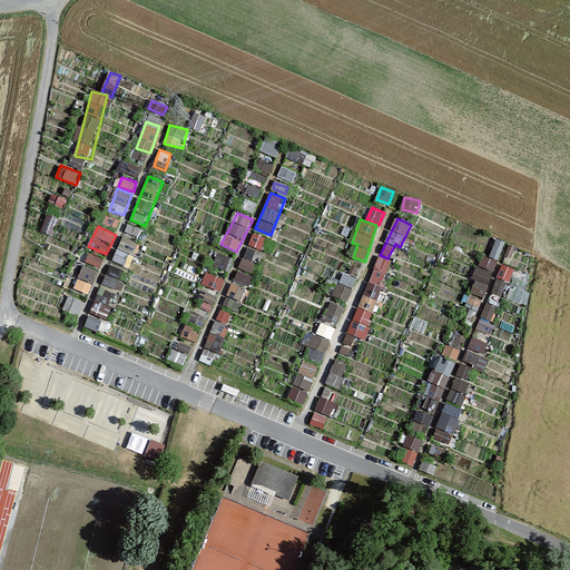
[(254,233),(248,245),(257,249),(263,237),(254,233)]
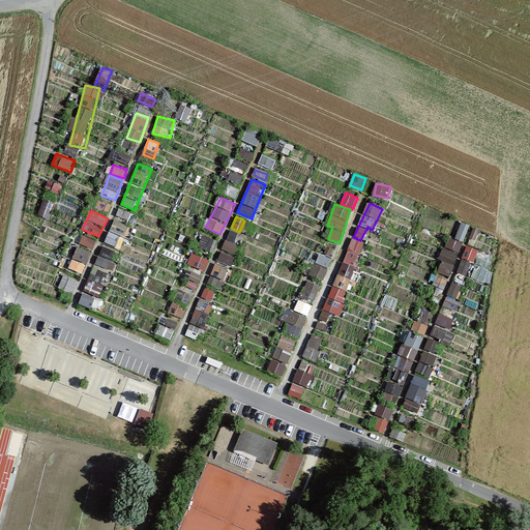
[(105,242),(118,248),(129,226),(116,219),(105,242)]
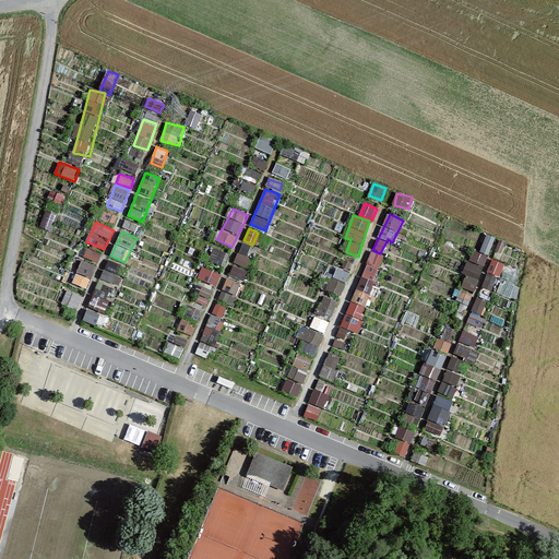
[(87,248),(83,258),(97,263),(102,253),(87,248)]
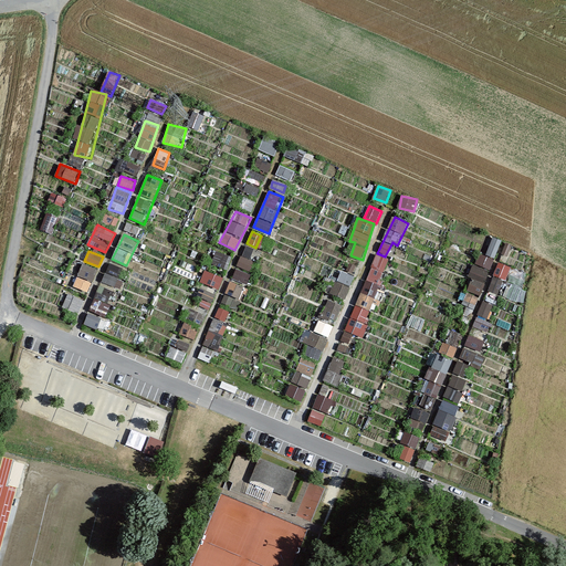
[(389,260),(376,255),(336,349),(346,354),(355,335),(362,338),(383,287),(378,285),(389,260)]
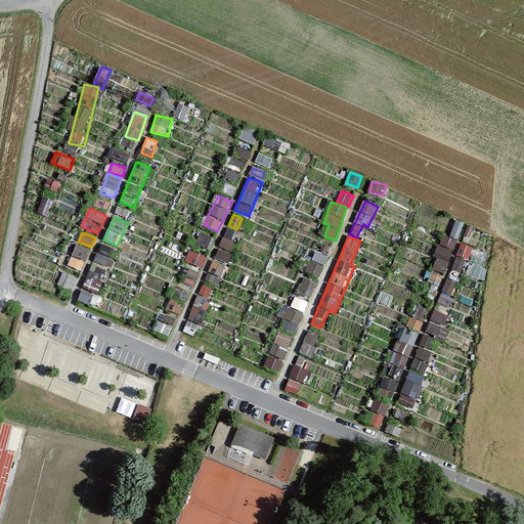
[(82,271),(91,249),(76,244),(68,265),(82,271)]
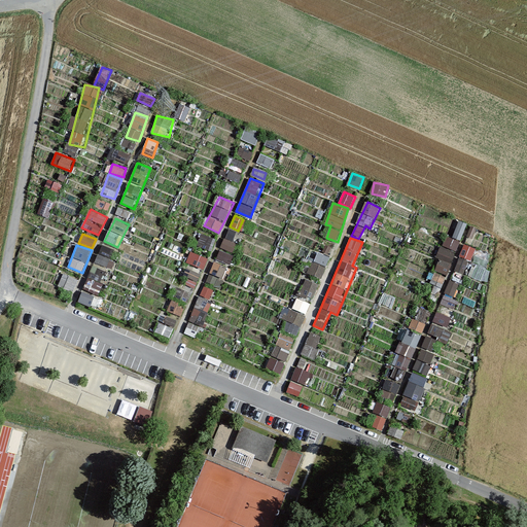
[(102,245),(95,262),(108,268),(115,250),(102,245)]
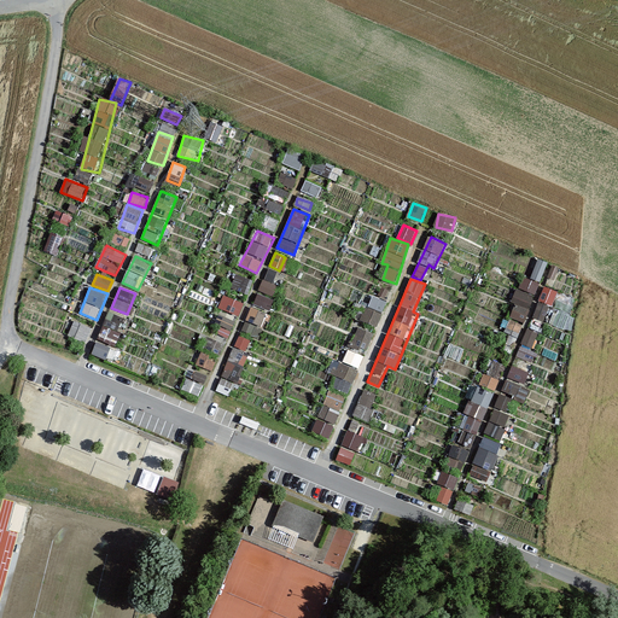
[(518,287),(512,302),(517,304),(512,318),(526,324),(537,296),(518,287)]
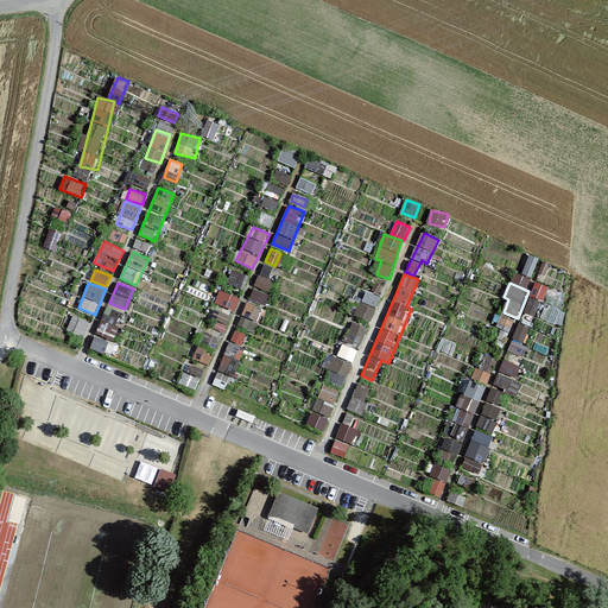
[(539,317),(548,289),(533,285),(526,314),(539,317)]
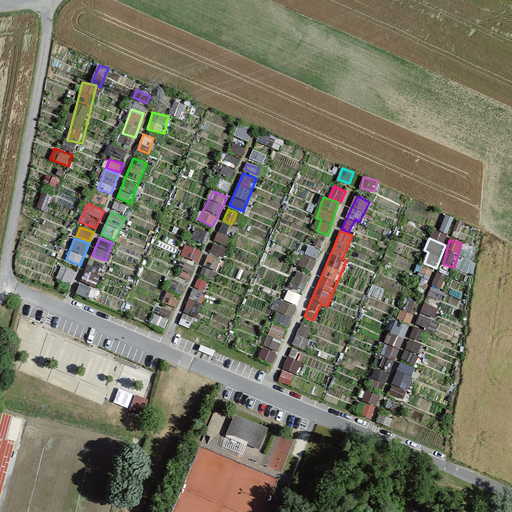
[(181,255),(198,263),(204,252),(186,244),(181,255)]
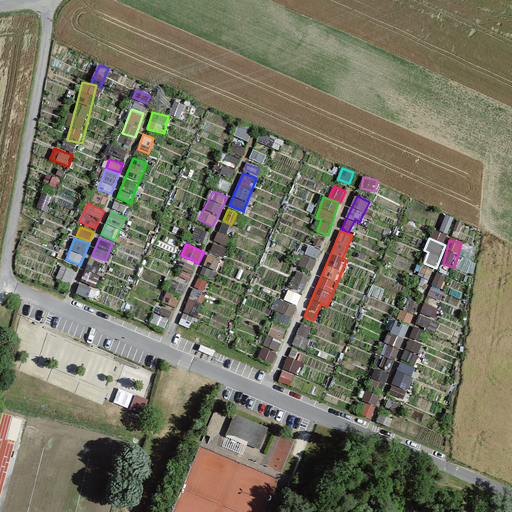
[(312,270),(320,250),(308,245),(299,265),(312,270)]
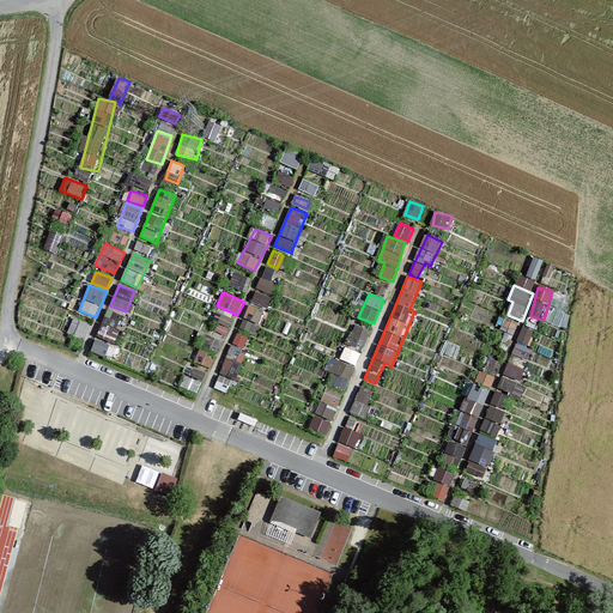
[(248,305),(244,320),(261,325),(265,310),(248,305)]
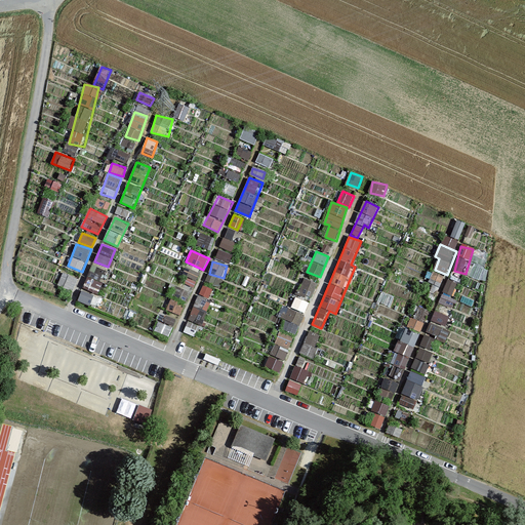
[(85,284),(96,290),(106,271),(94,266),(85,284)]
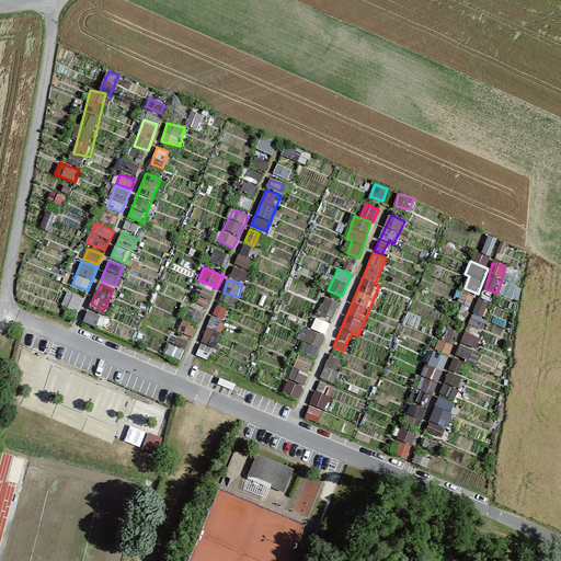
[(203,289),(197,302),(207,306),(213,294),(203,289)]
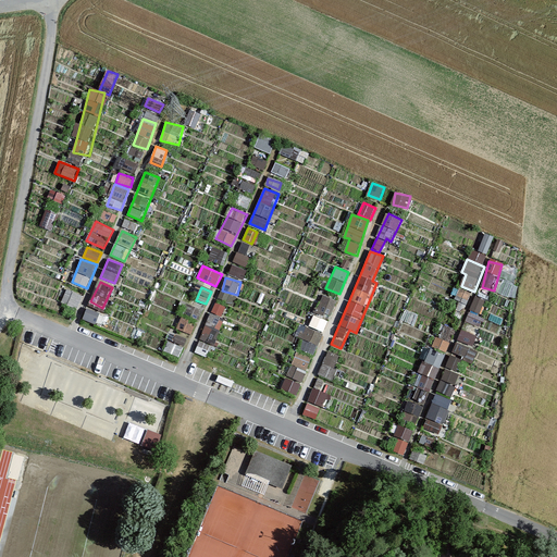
[(456,299),(468,302),(471,292),(460,287),(456,299)]
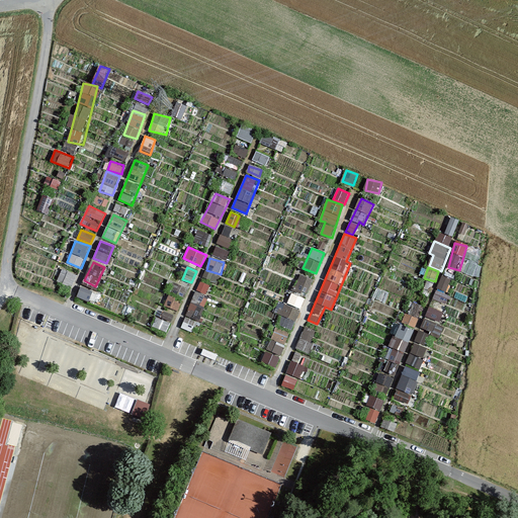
[(289,307),(300,310),(311,277),(298,273),(289,307)]
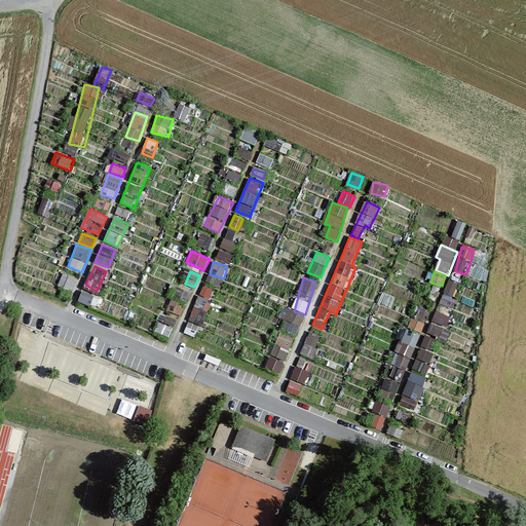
[(439,303),(449,308),(461,285),(451,279),(439,303)]
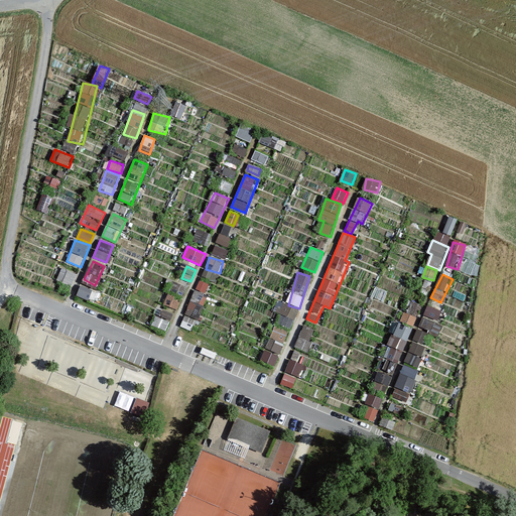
[(200,279),(180,326),(192,331),(212,284),(200,279)]
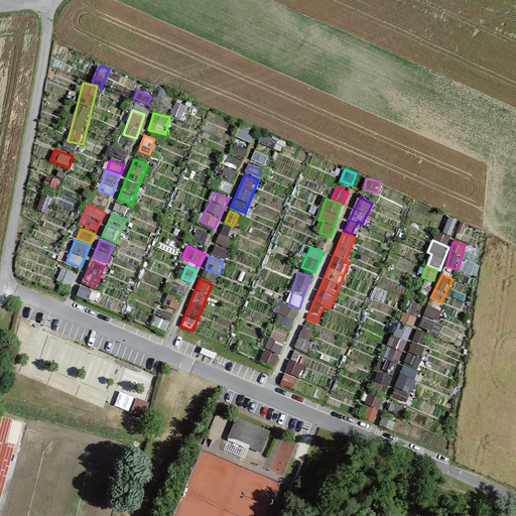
[(82,285),(78,296),(89,300),(93,289),(82,285)]
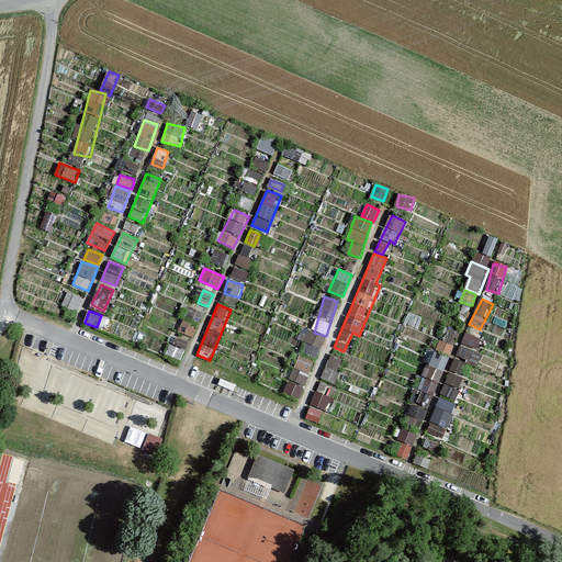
[(301,352),(319,356),(323,334),(305,330),(301,352)]
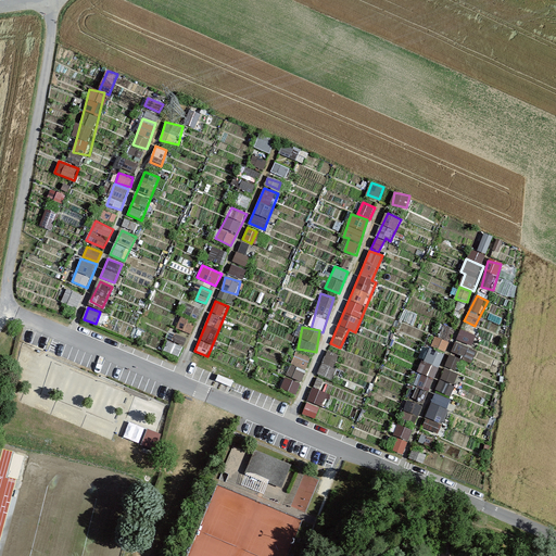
[(472,359),(479,333),(459,328),(453,354),(472,359)]
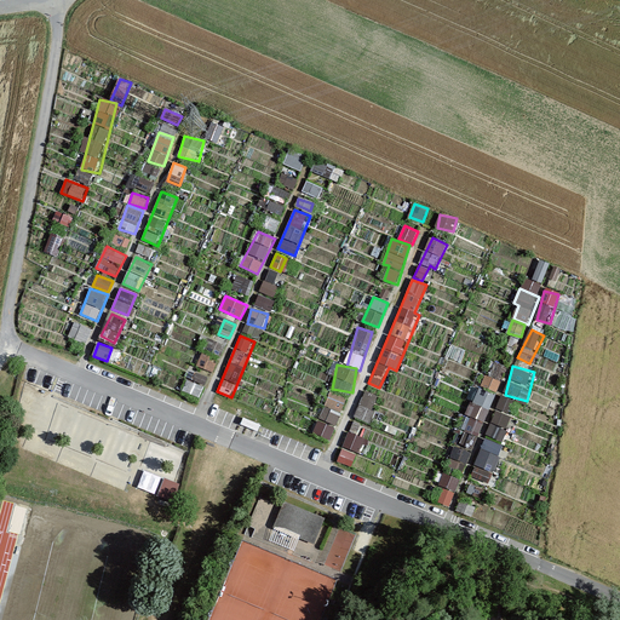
[(498,391),(503,379),(486,374),(482,386),(498,391)]
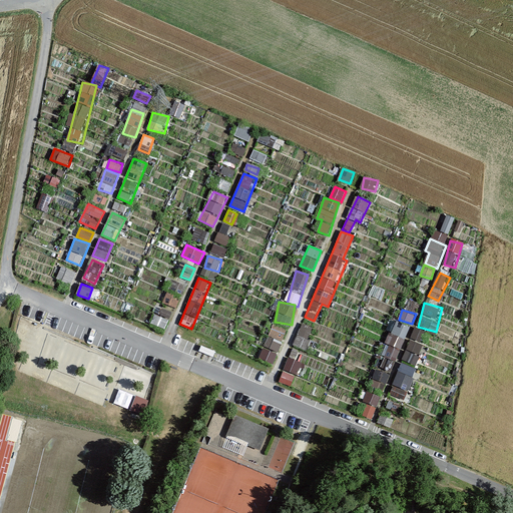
[(398,361),(410,326),(396,321),(383,355),(398,361)]
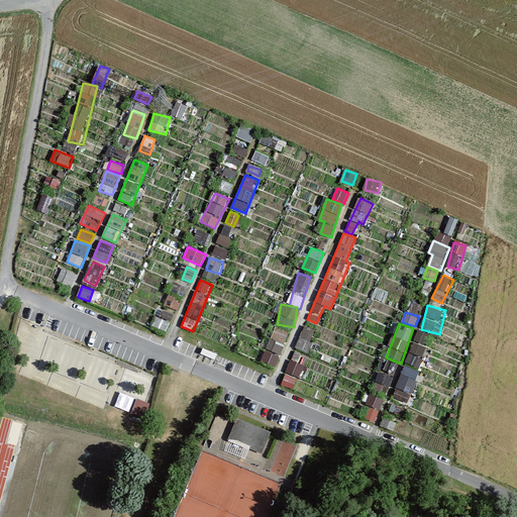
[(295,347),(307,352),(316,331),(304,326),(295,347)]
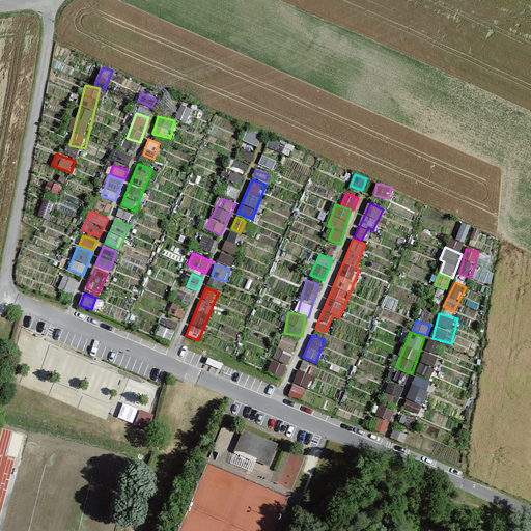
[(283,376),(297,342),(282,336),(269,371),(283,376)]
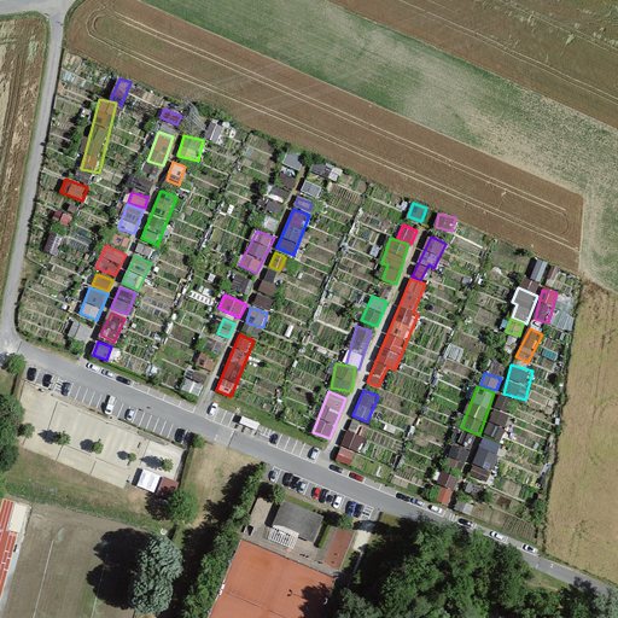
[(501,394),(496,408),(507,412),(513,398),(501,394)]
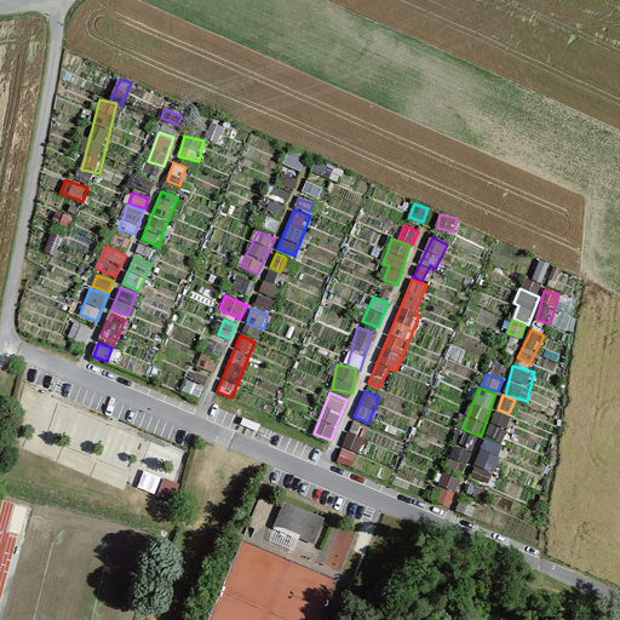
[(487,436),(503,441),(512,417),(497,411),(487,436)]
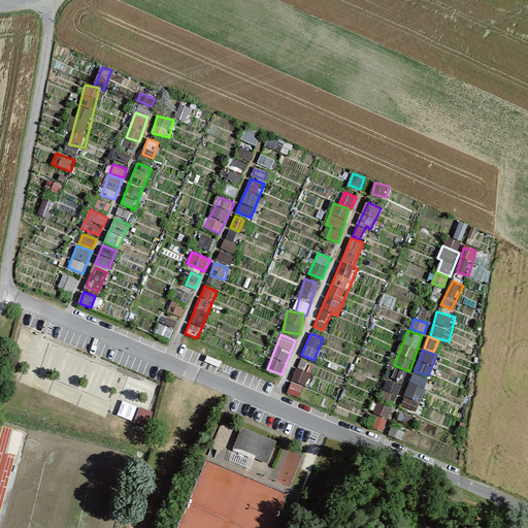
[(222,362),(207,356),(204,361),(220,367),(222,362)]
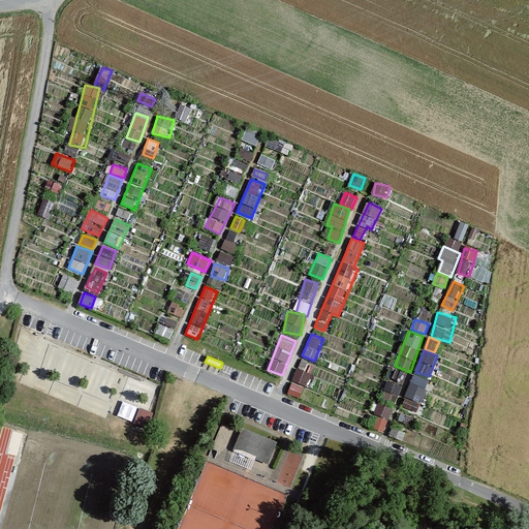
[(300,361),(288,395),(301,399),(312,365),(300,361)]
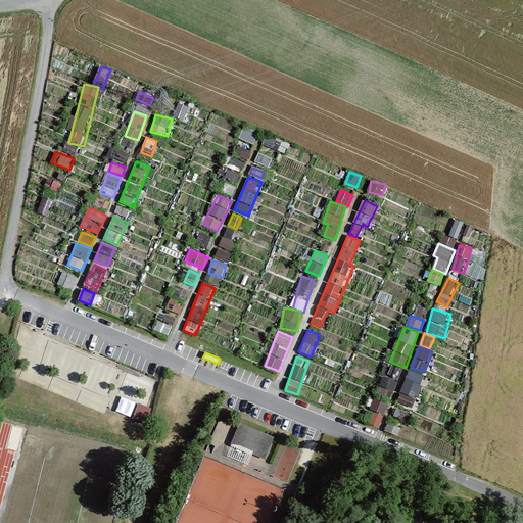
[(398,402),(415,408),(425,375),(409,370),(398,402)]
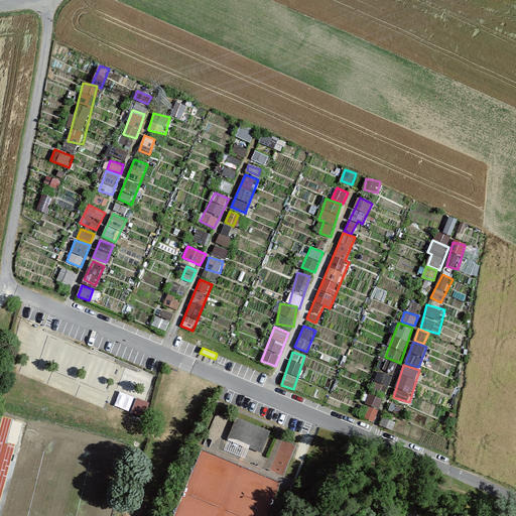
[(379,370),(371,387),(386,393),(393,376),(379,370)]
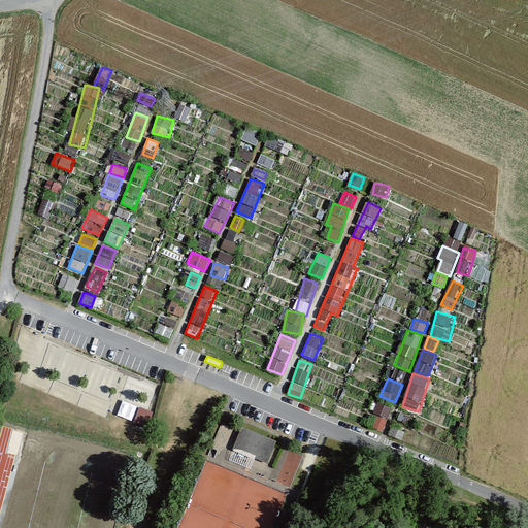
[(124,400),(118,415),(147,428),(154,413),(124,400)]
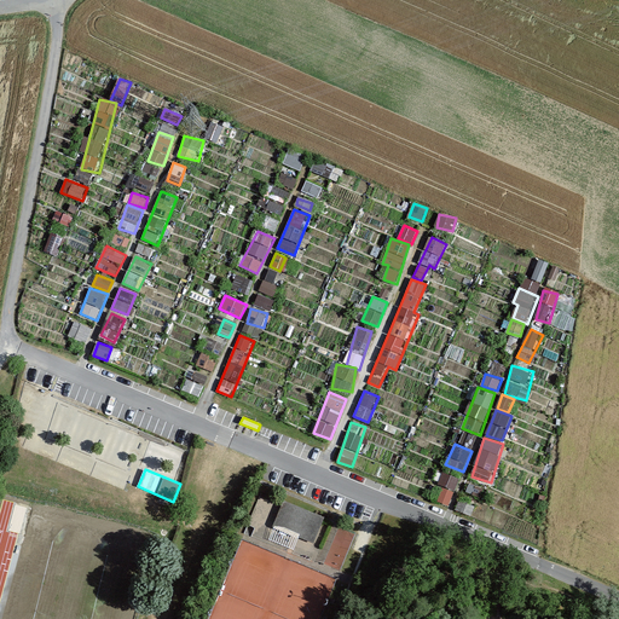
[(456,490),(460,479),(443,473),(439,484),(456,490)]
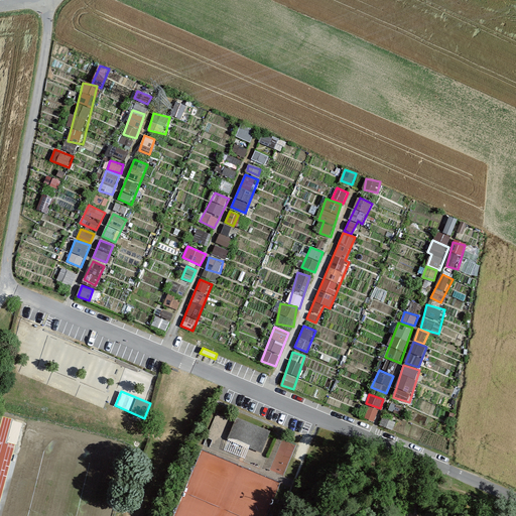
[(270,431),(237,417),(228,439),(261,454),(270,431)]
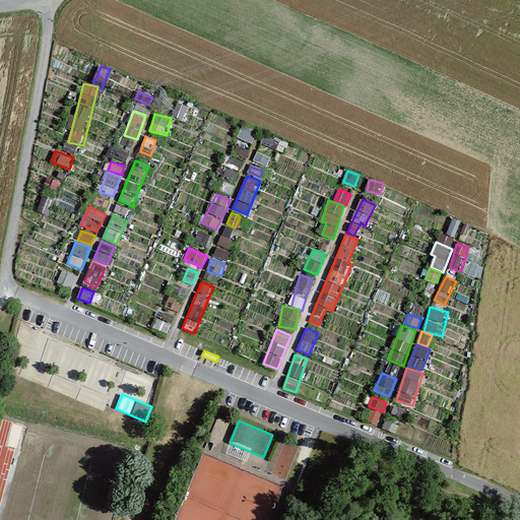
[(268,471),(284,478),(298,448),(281,441),(268,471)]
